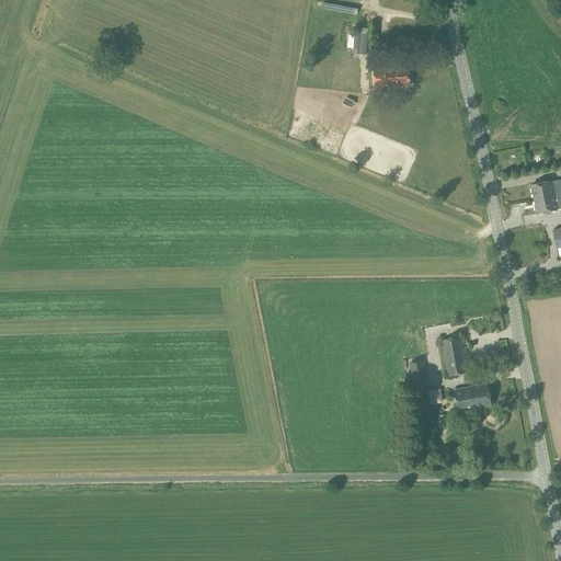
[(363,29),(362,34),(356,33),(354,54),(366,55),(369,35),(370,30),(363,29)]
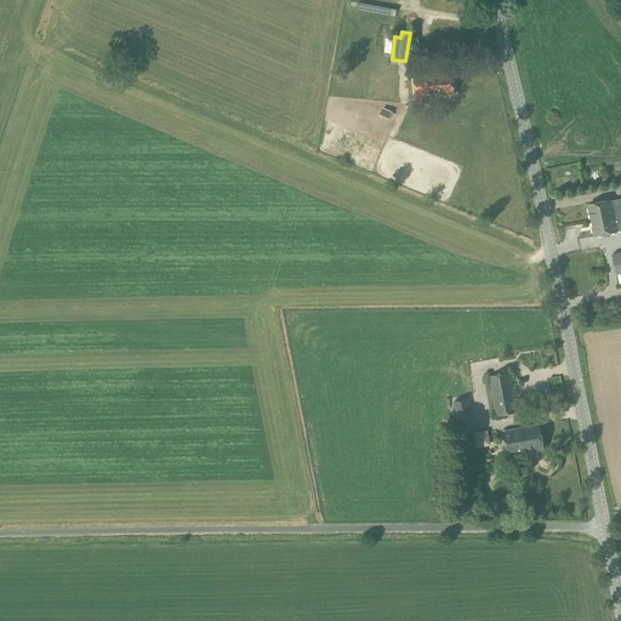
[(416,98),(455,95),(454,74),(415,77),(416,98)]
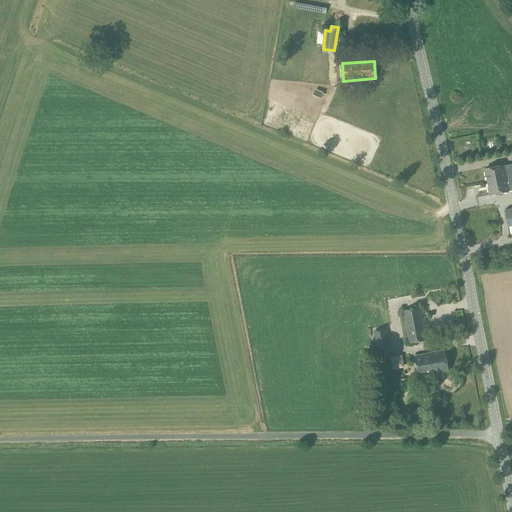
[(485,170),(488,183),(511,177),(511,165),(504,167),(503,166),(485,170)]
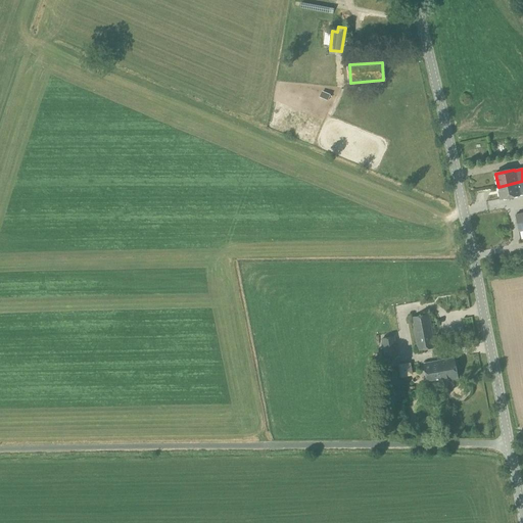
[(522,181),(498,187),(502,199),(520,196),(519,195),(522,194),(522,181)]
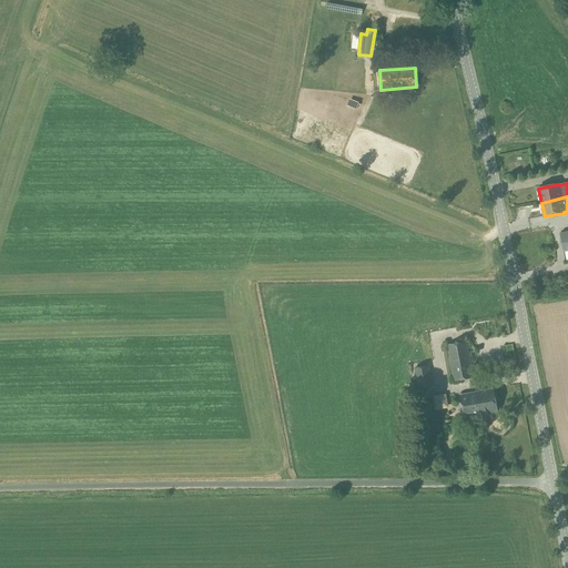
[(447,344),(454,382),(474,378),(467,342),(447,344)]
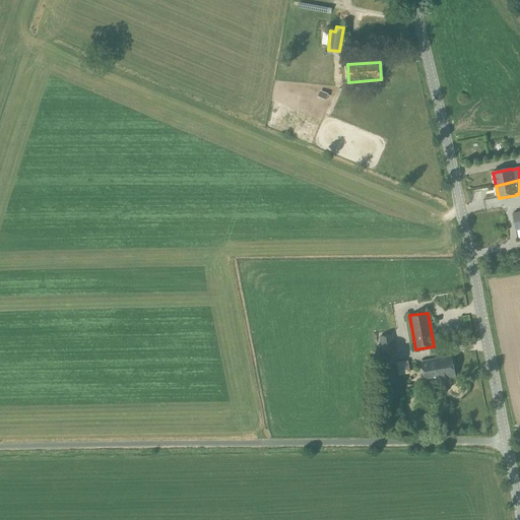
[(395,353),(392,334),(379,336),(382,355),(395,353)]
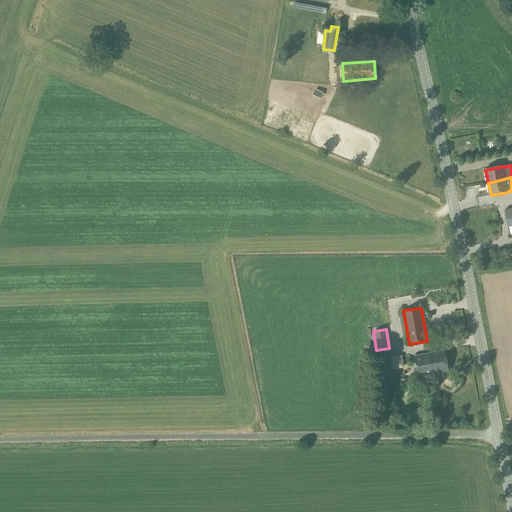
[(420,377),(449,372),(445,351),(416,356),(420,377)]
